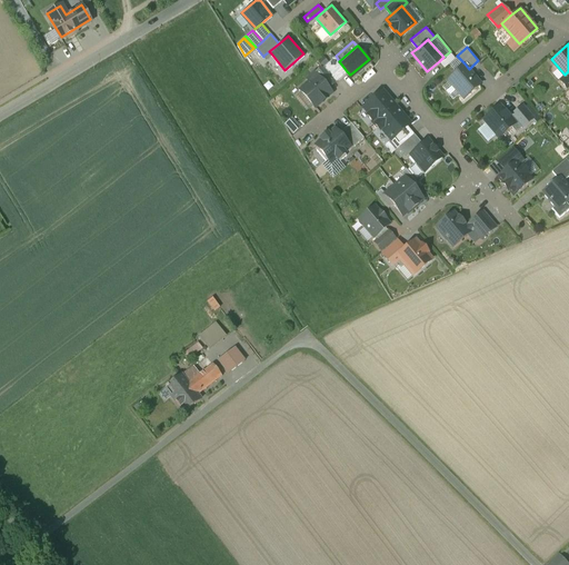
[(450,51),(443,57),(439,61),(443,67),(456,57),(450,51)]
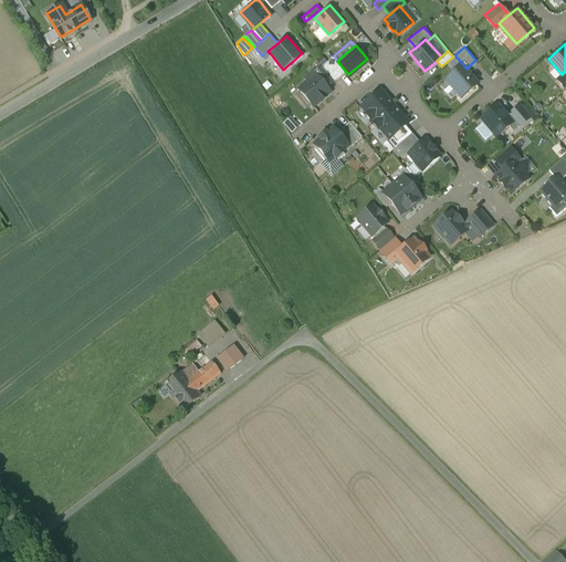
[(345,71),(337,61),(334,55),(333,54),(322,64),(334,80),(345,71)]
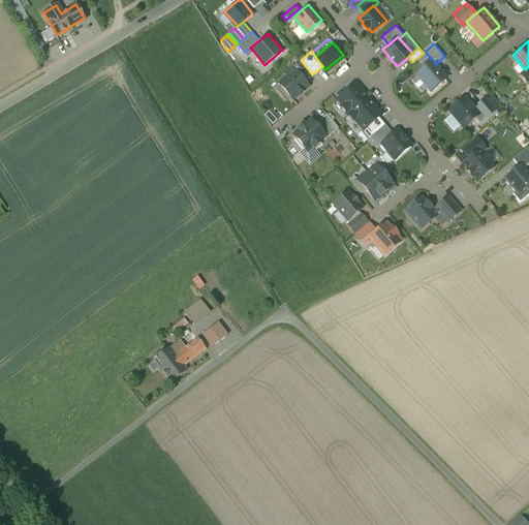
[(436,64),(432,59),(416,72),(417,74),(427,85),(431,90),(445,76),(438,67),(438,66),(436,64)]
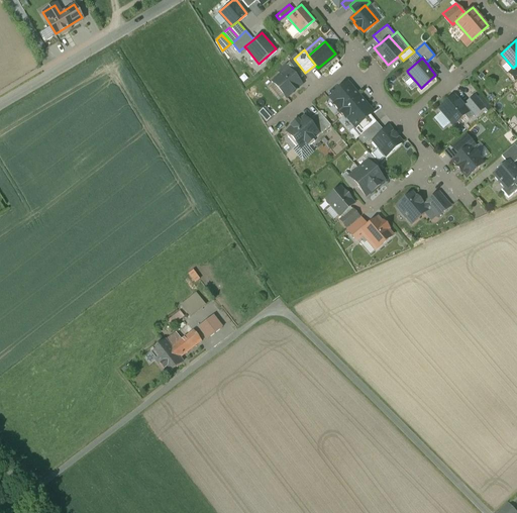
[(278,69),(281,73),(288,67),(289,66),(286,63),(278,69)]
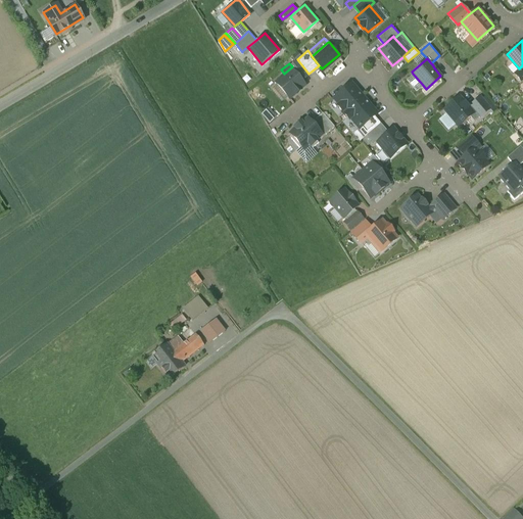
[(304,83),(291,67),(284,74),(276,81),(289,96),(294,92),(300,88),(299,87),(304,83)]
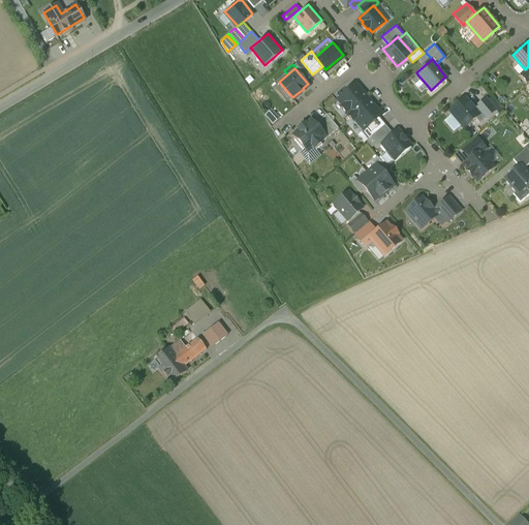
[(421,90),(427,85),(417,74),(411,80),(421,90)]
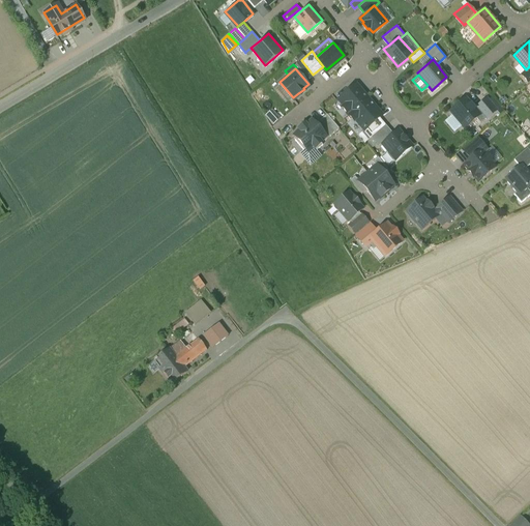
[(356,83),(339,97),(344,104),(343,106),(347,111),(348,112),(366,96),(361,91),(362,90),(356,83)]
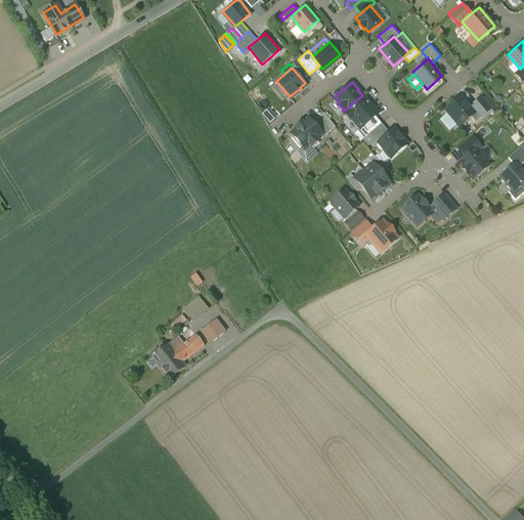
[(482,97),(490,106),(493,111),(497,106),(487,94),(482,97)]
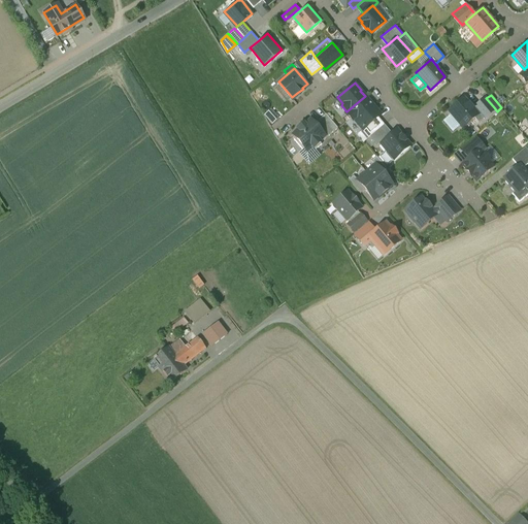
[(365,96),(347,111),(348,113),(353,119),(354,117),(363,128),(377,115),(381,112),(371,102),(370,103),(365,96)]
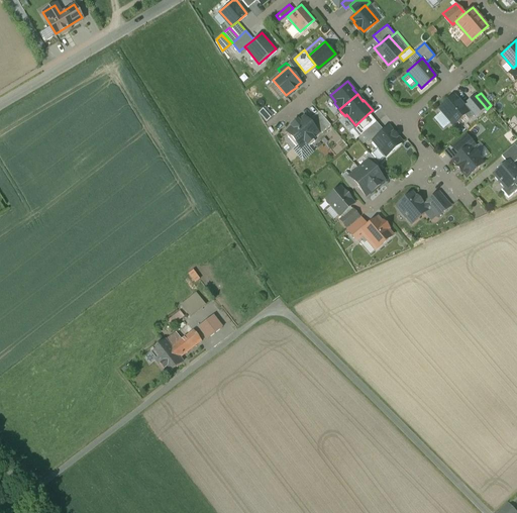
[(454,94),(439,107),(453,122),(464,113),(468,110),(464,106),(454,94)]
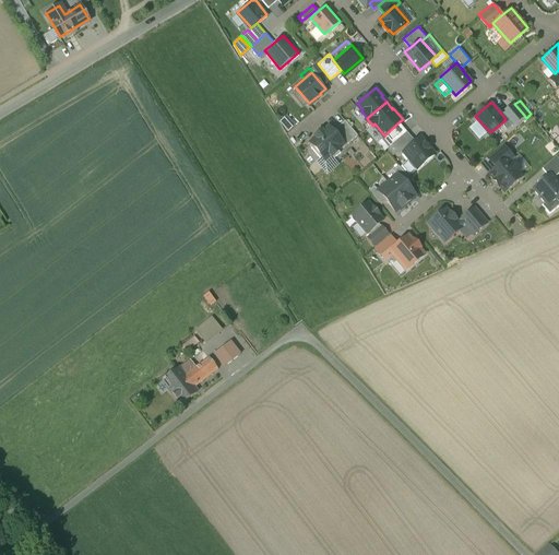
[(502,110),(504,113),(512,122),(513,124),(523,114),(514,104),(513,102),(502,110)]
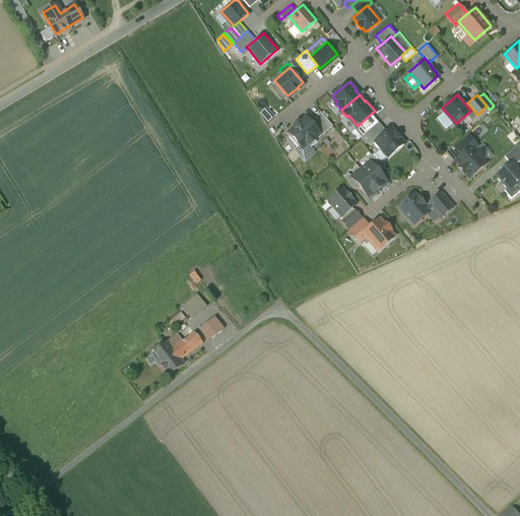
[(467,107),(470,111),(467,114),(471,119),(476,114),(469,105),(467,107)]
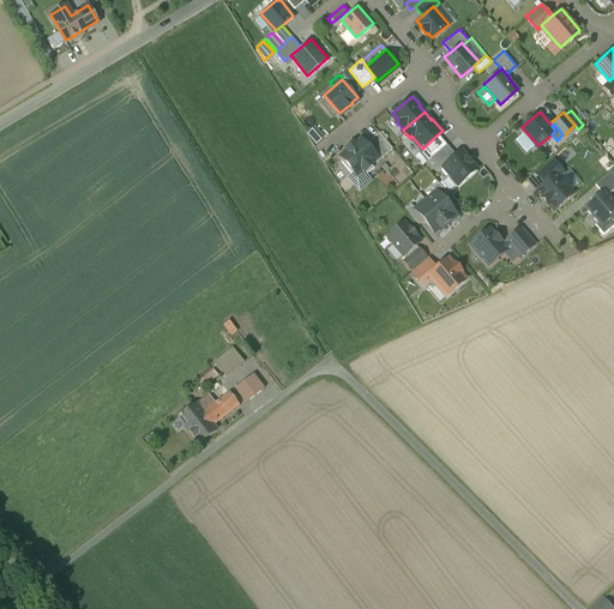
[(392,146),(379,130),(365,140),(378,155),(377,156),(379,158),(392,146)]
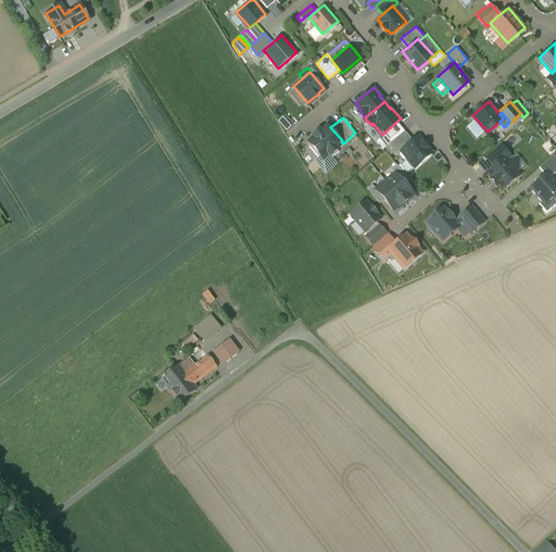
[(376,139),(382,148),(390,141),(392,140),(388,135),(392,132),(395,136),(396,136),(405,129),(397,121),(382,135),(376,139)]
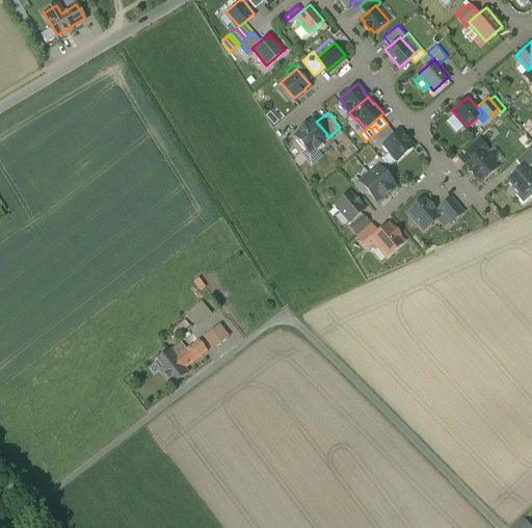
[(316,122),(313,117),(307,124),(306,125),(307,125),(302,128),(302,127),(301,128),(295,133),(297,136),(296,138),(304,149),(307,147),(309,150),(315,146),(321,139),(326,135),(327,134),(316,122)]
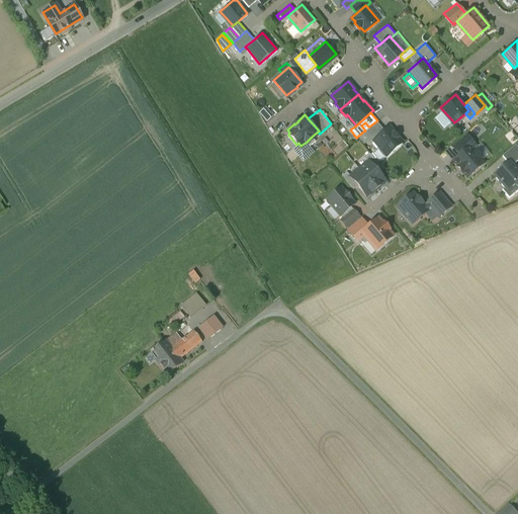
[(375,135),(372,137),(373,139),(384,130),(377,120),(369,126),(375,135)]
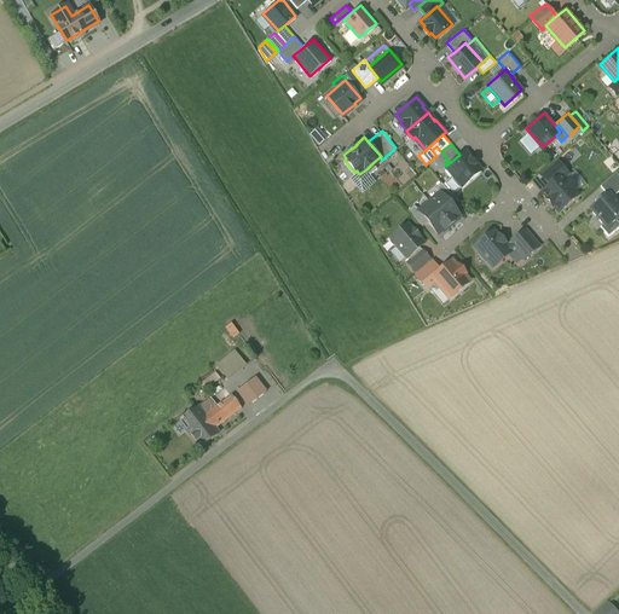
[(480,168),(466,150),(460,155),(446,166),(453,173),(462,184),(480,168)]
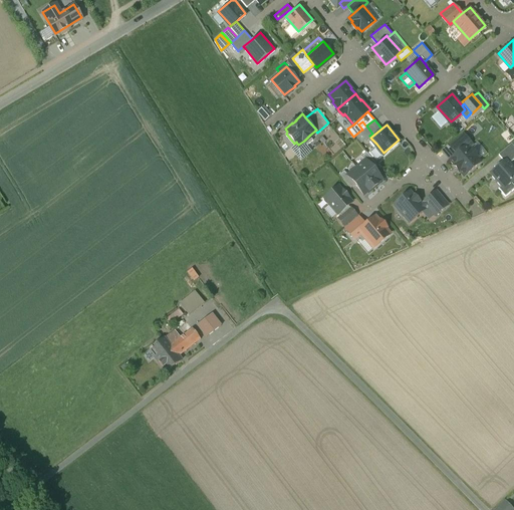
[(362,130),(360,131),(366,139),(369,136),(372,134),(366,125),(365,125),(362,130)]
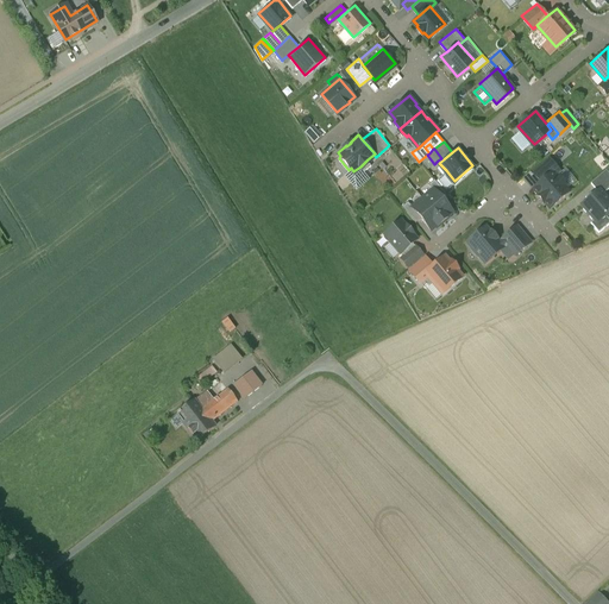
[(548,156),(533,170),(540,180),(552,170),(554,172),(559,169),(551,158),(548,156)]
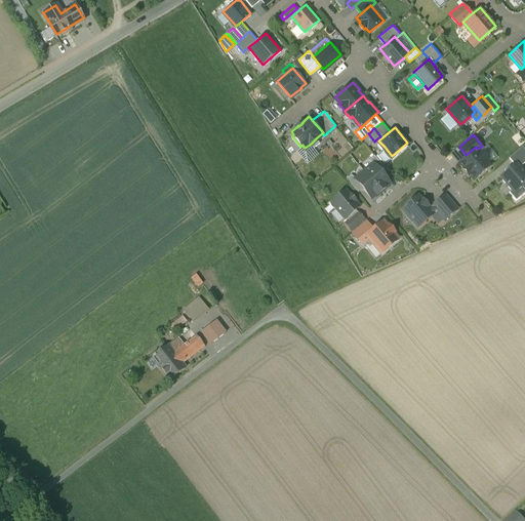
[(320,141),(317,137),(311,144),(313,147),(320,141)]
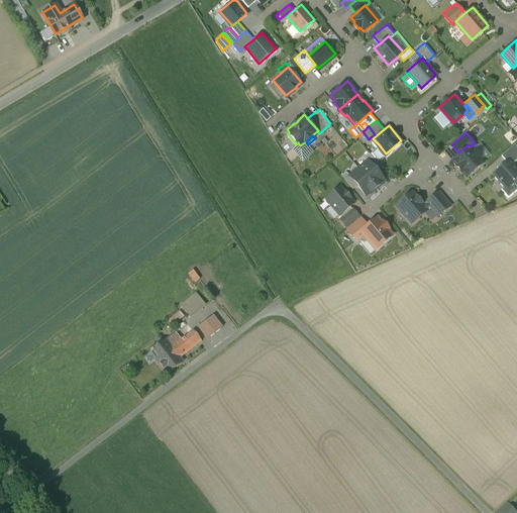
[(472,147),(474,149),(475,149),(479,155),(478,156),(481,158),(489,151),(480,140),(472,147)]
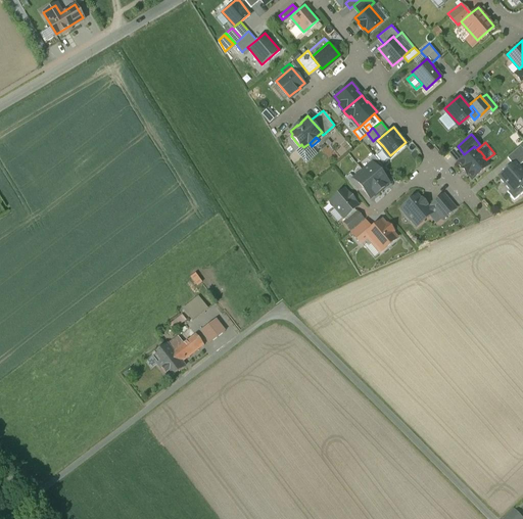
[(301,144),(299,146),(295,149),(305,160),(317,151),(312,146),(310,143),(303,147),(301,144)]
